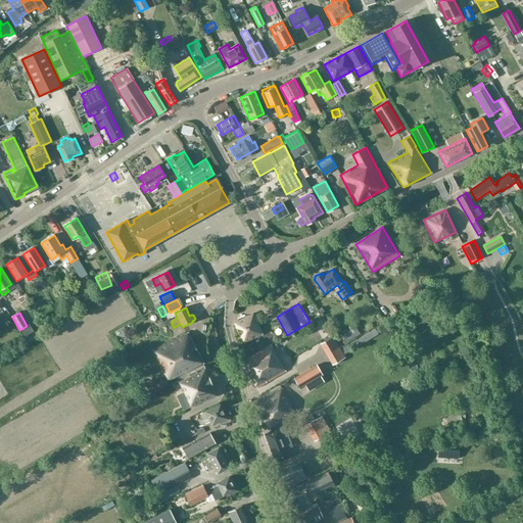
[(263,334),(252,314),(233,323),(240,337),(241,337),(244,343),(263,334)]
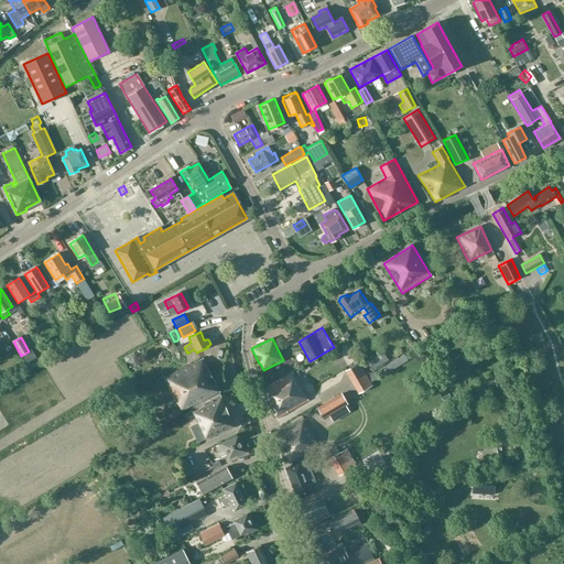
[(382,353),(368,361),(372,370),(388,361),(382,353)]
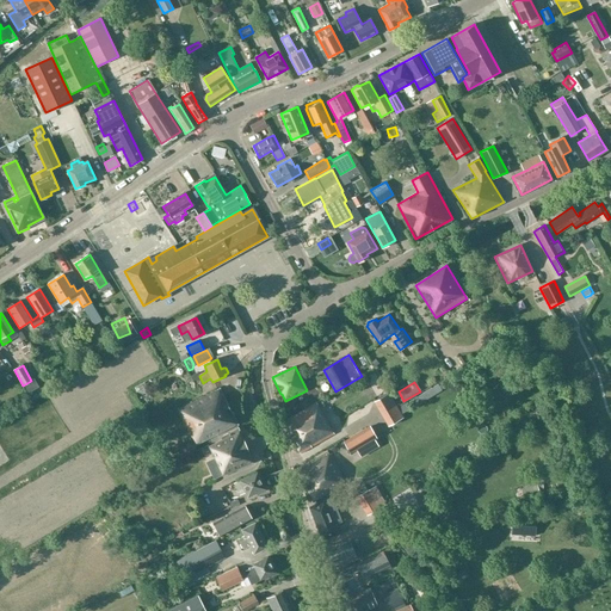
[(195,446),(236,426),(218,390),(178,411),(195,446)]
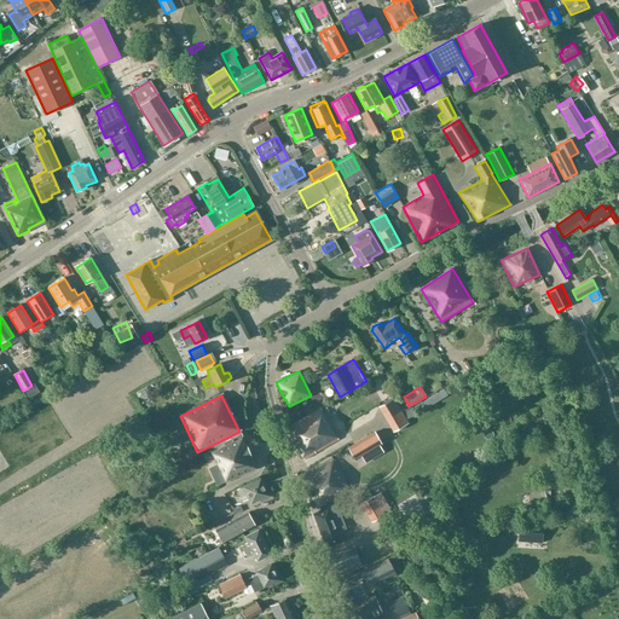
[(371,404),(386,429),(401,421),(387,395),(371,404)]
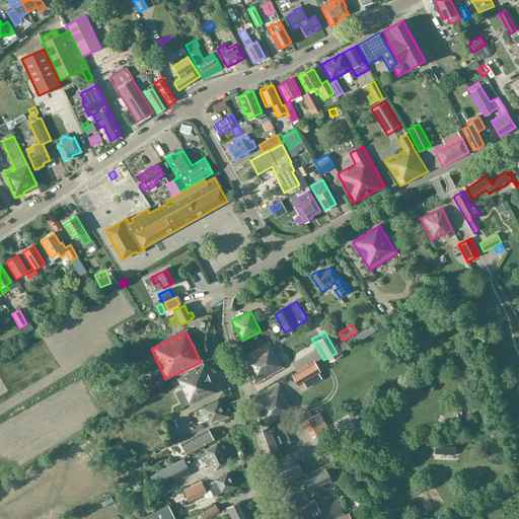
[(269,342),(240,358),(255,385),(284,369),(269,342)]
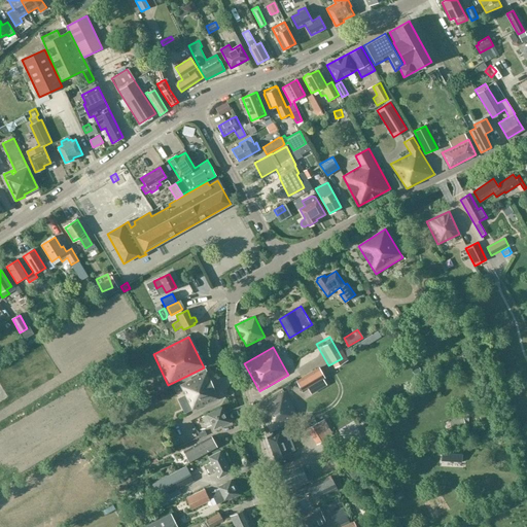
[(326,379),(319,367),(296,381),(304,392),(326,379)]
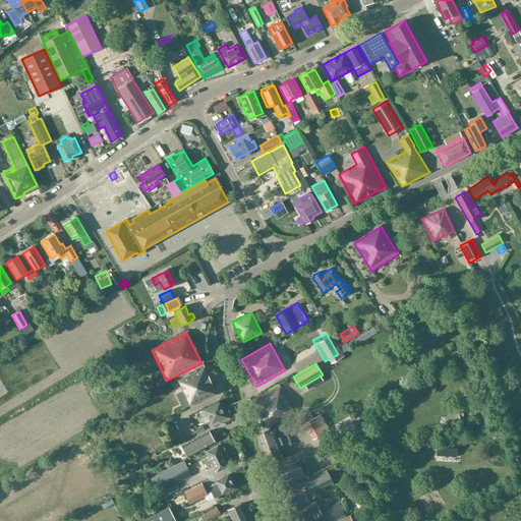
[(189,406),(216,395),(203,366),(187,373),(188,377),(178,382),(189,406)]
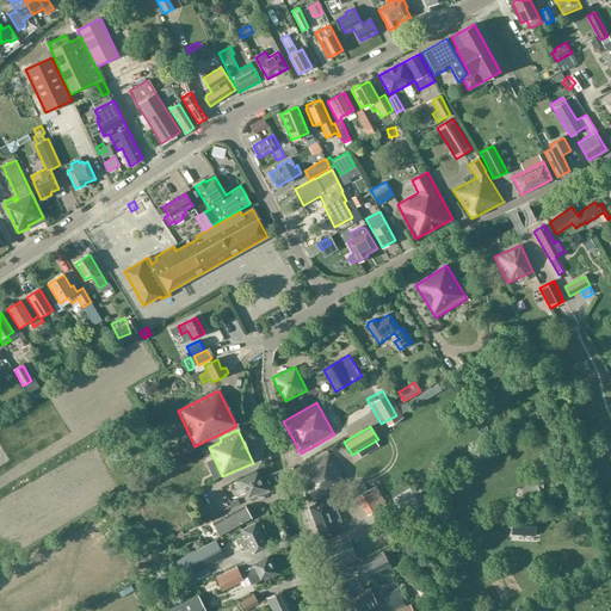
[(346,483),(328,452),(297,470),(314,503),(346,483)]
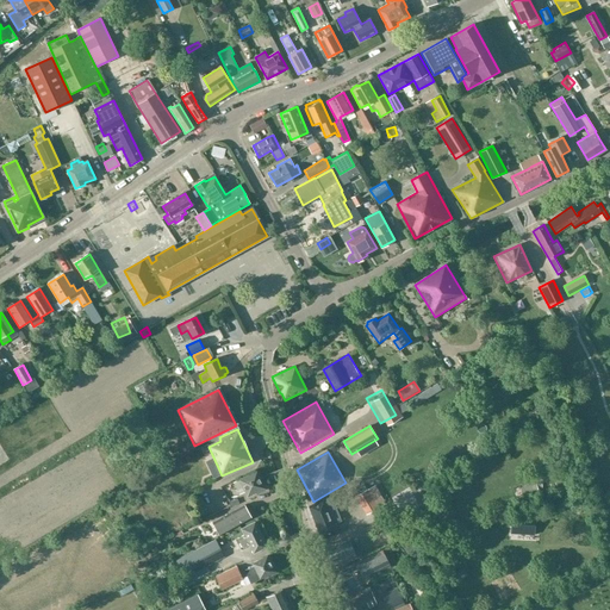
[(247,498),(263,490),(256,473),(234,484),(238,496),(244,493),(247,498)]
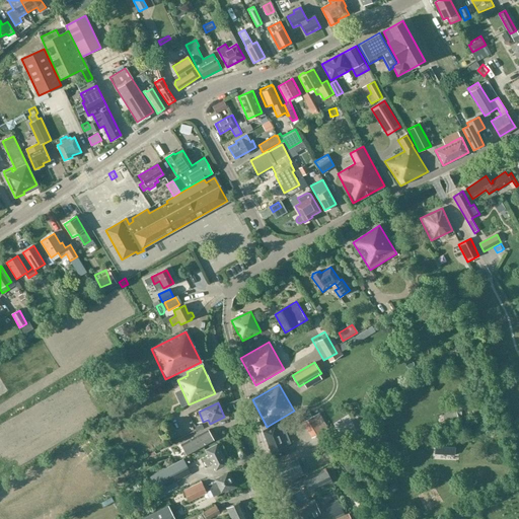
[(436,414),(438,420),(452,416),(450,410),(436,414)]
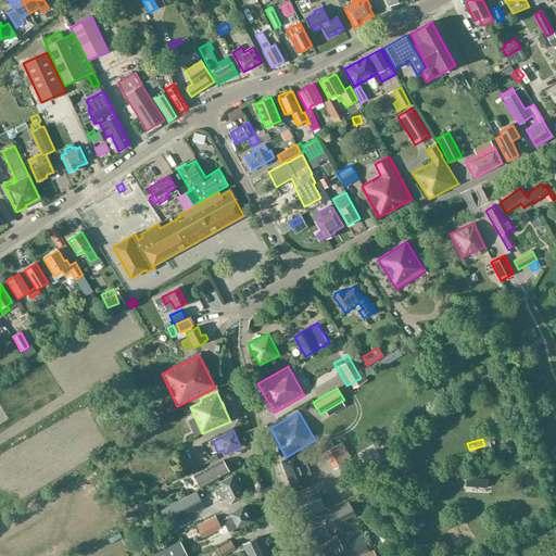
[(336,445),(326,452),(336,469),(346,463),(336,445)]
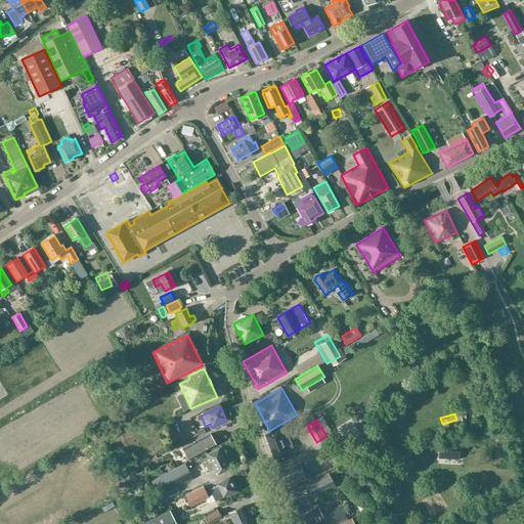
[(288,440),(285,431),(280,433),(278,428),(265,436),(276,464),(290,457),(284,442),(288,440)]
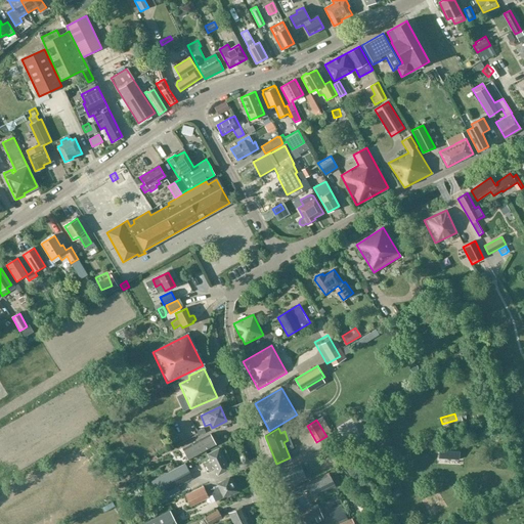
[(188,460),(216,444),(210,434),(182,449),(188,460)]
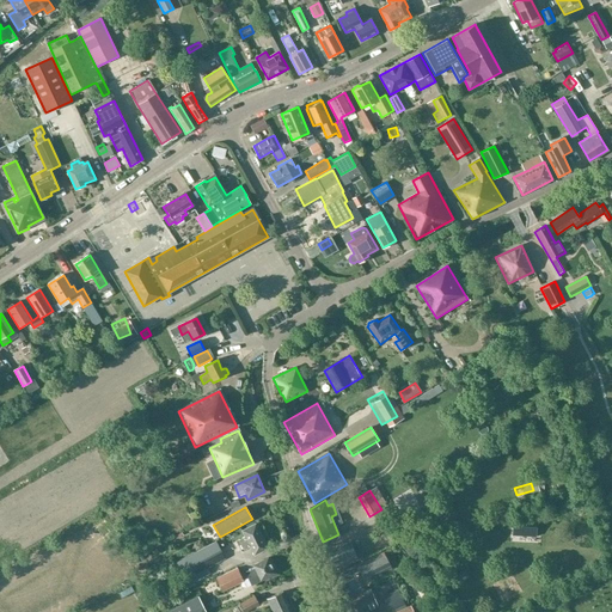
[(243,531),(245,537),(238,540),(244,551),(250,549),(254,556),(267,550),(256,525),(243,531)]
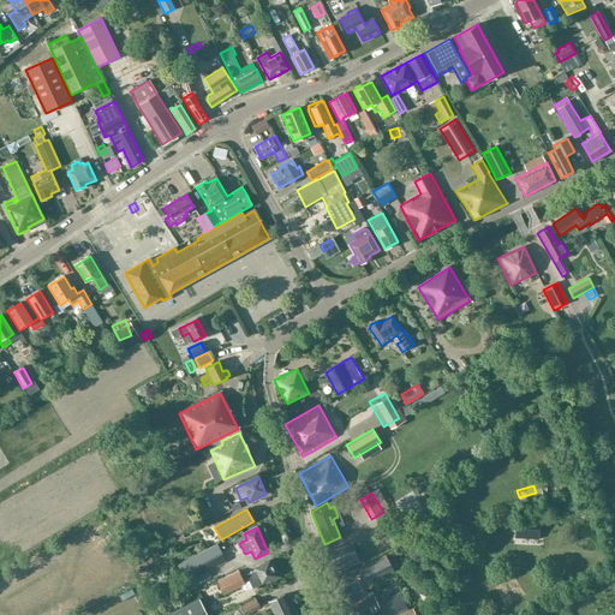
[(539,530),(521,529),(521,538),(538,538),(539,530)]
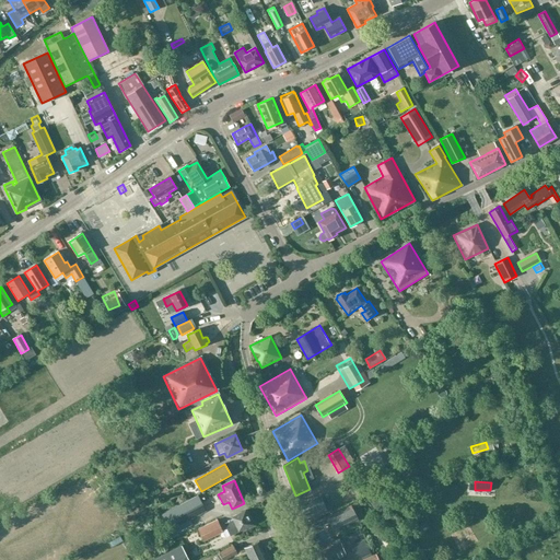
[(171,537),(194,525),(190,520),(206,512),(197,496),(159,516),(167,532),(171,537)]
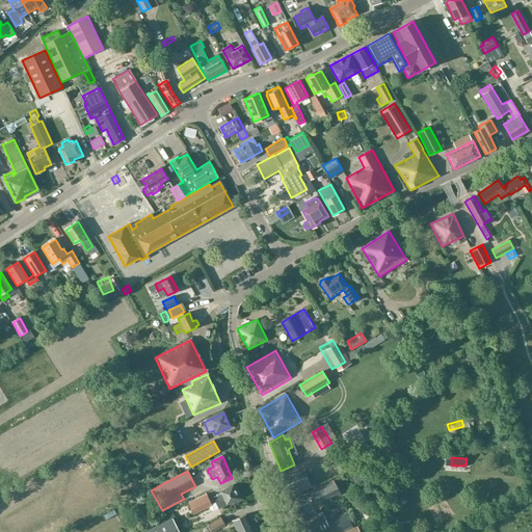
[(311,486),(304,472),(282,481),(288,496),(311,486)]
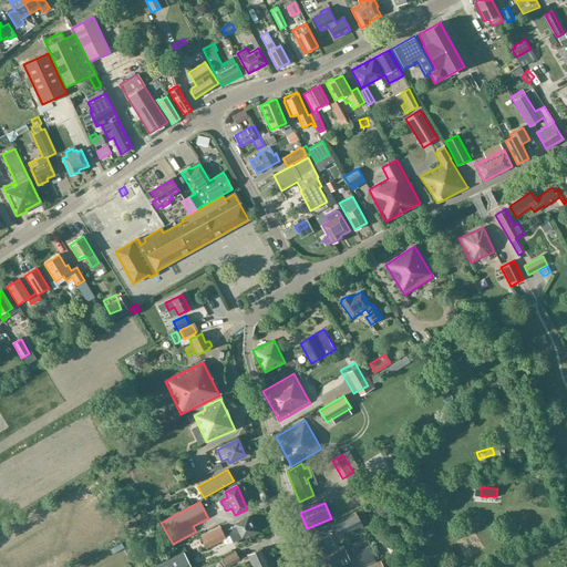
[(339,538),(362,526),(356,513),(331,525),(339,538)]
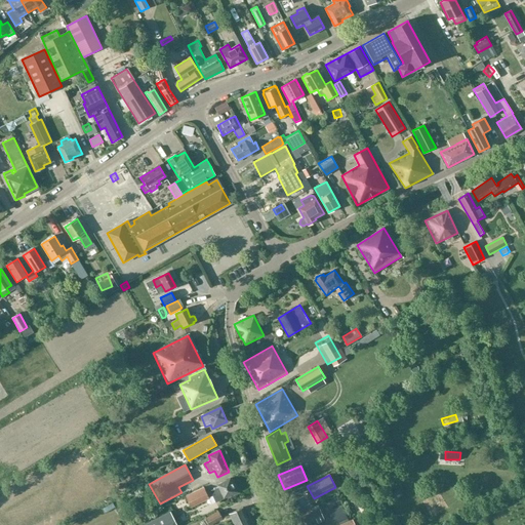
[(217,488),(211,491),(216,502),(236,492),(229,479),(216,485),(217,488)]
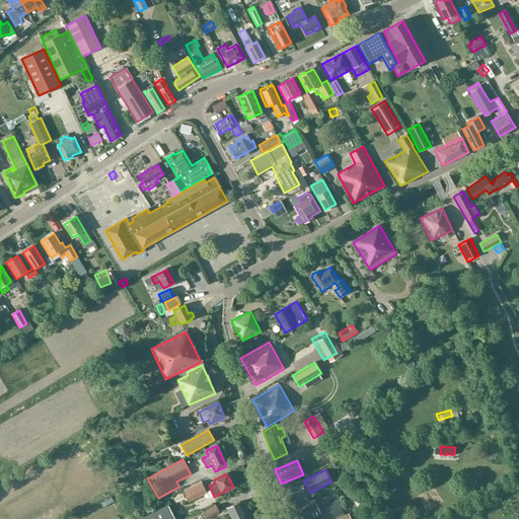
[(188,502),(206,494),(201,483),(182,491),(188,502)]
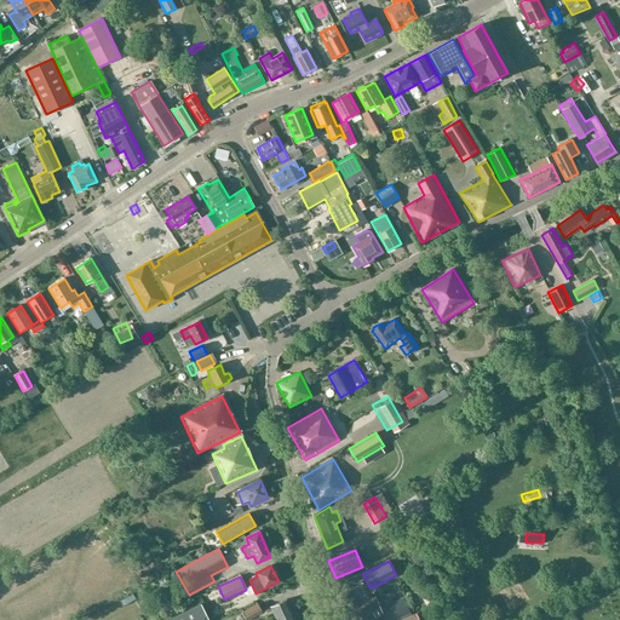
[(361,586),(337,596),(343,610),(367,600),(361,586)]
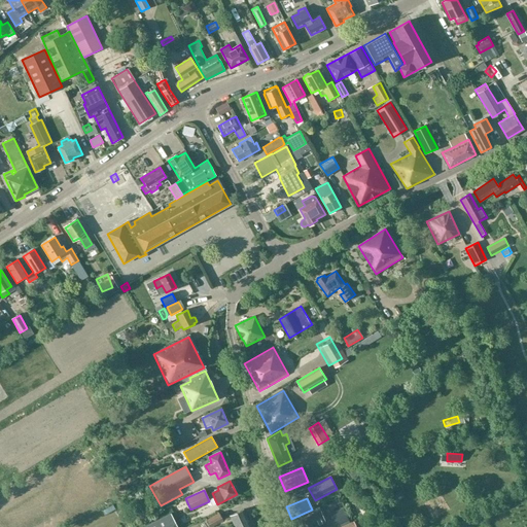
[(314,514),(297,521),(300,526),(315,526),(314,523),(323,519),(319,507),(313,510),(314,514)]
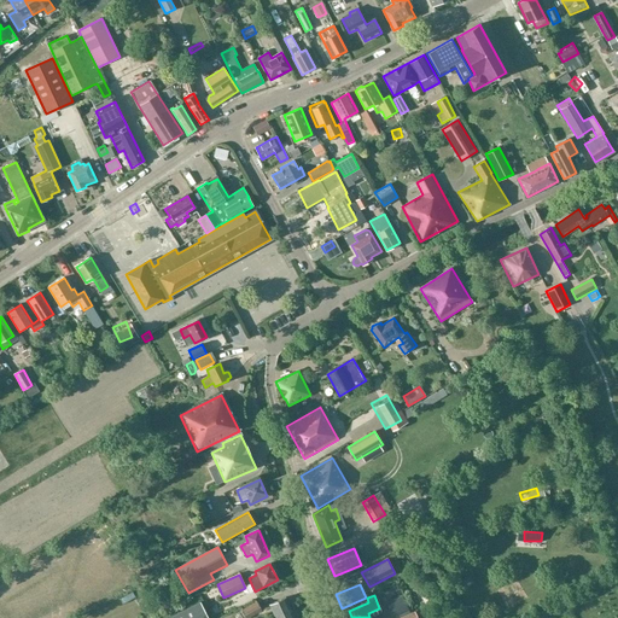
[(269,605),(275,617),(293,617),(285,598),(269,605)]
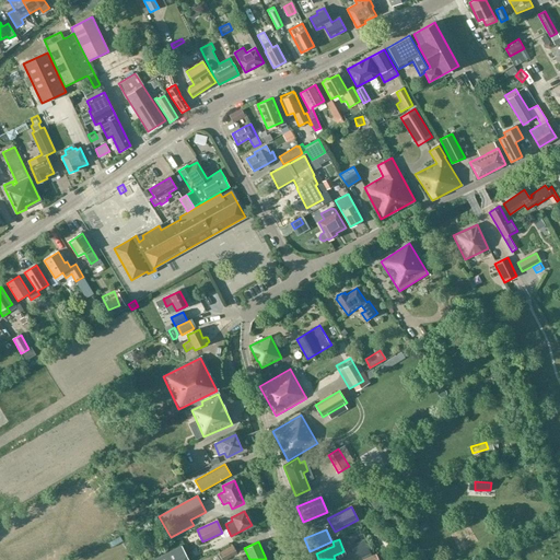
[(370,553),(364,541),(351,548),(356,559),(370,553)]
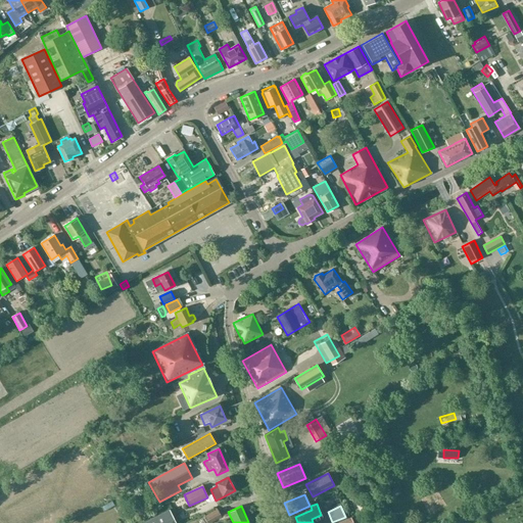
[(209,522),(223,515),(219,507),(205,514),(209,522)]
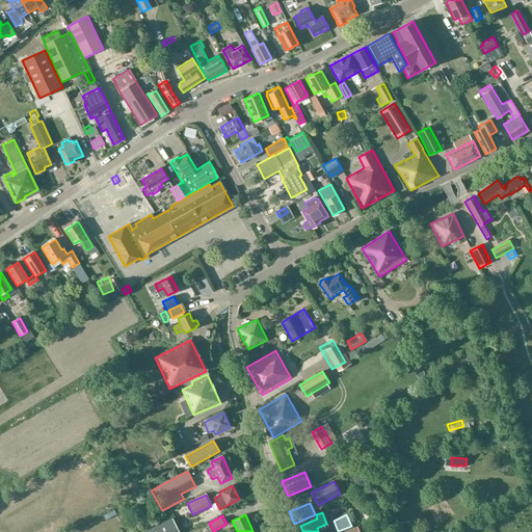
[(179,531),(171,519),(144,531),(179,531)]
